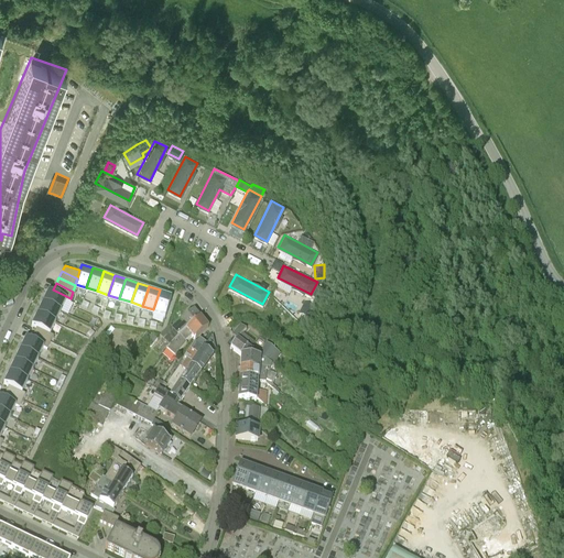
[(47,287),(42,298),(61,307),(66,296),(53,290),(47,287)]
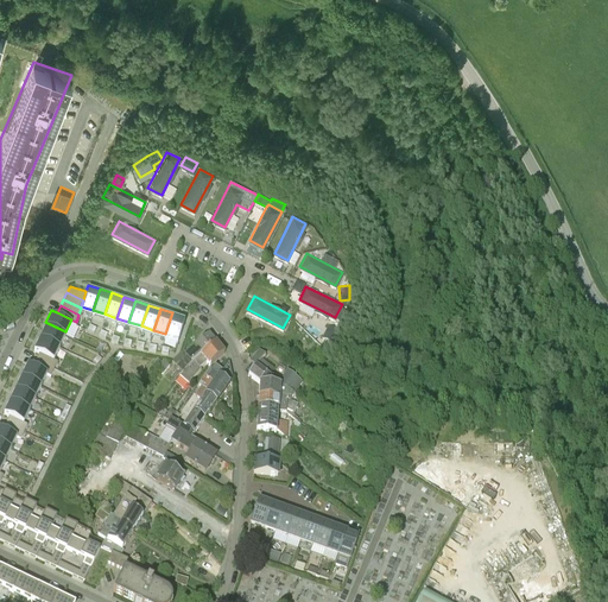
[(172,312),(165,334),(177,338),(184,317),(172,312)]
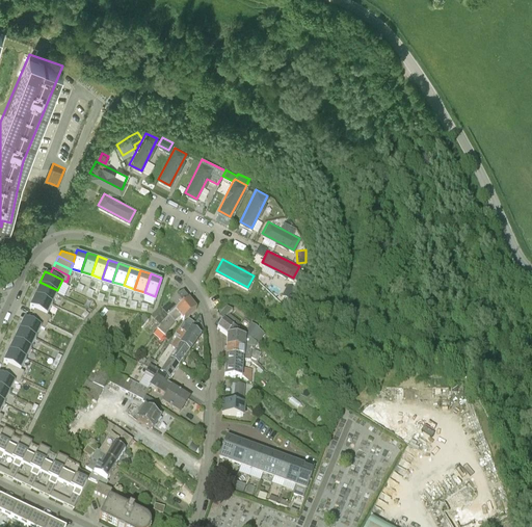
[(40,282),(34,293),(52,301),(57,290),(40,282)]
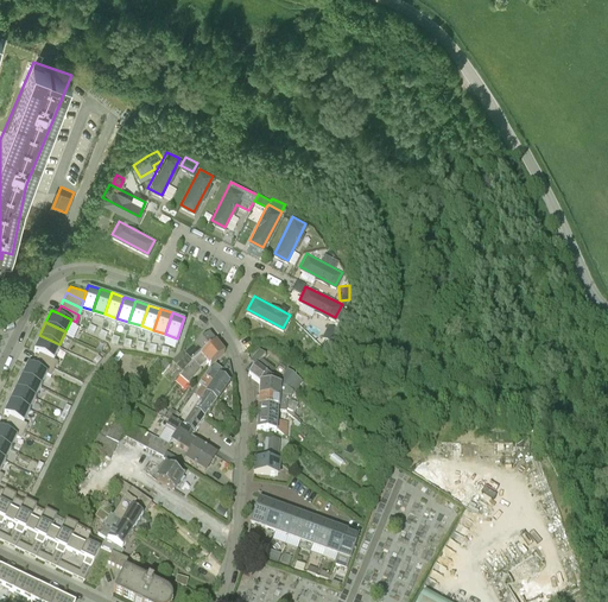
[(324,335),(328,337),(330,338),(337,327),(328,322),(322,334),(324,335)]
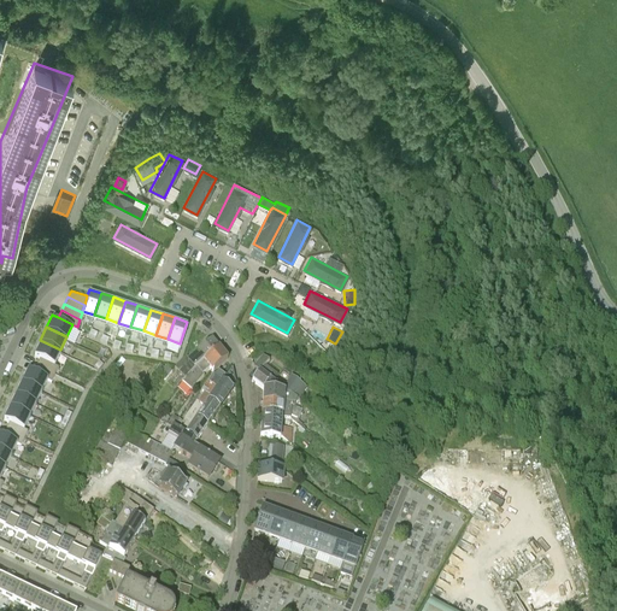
[(188,369),(189,370),(195,363),(218,342),(211,335),(197,348),(188,354),(186,351),(175,362),(186,372),(188,369)]
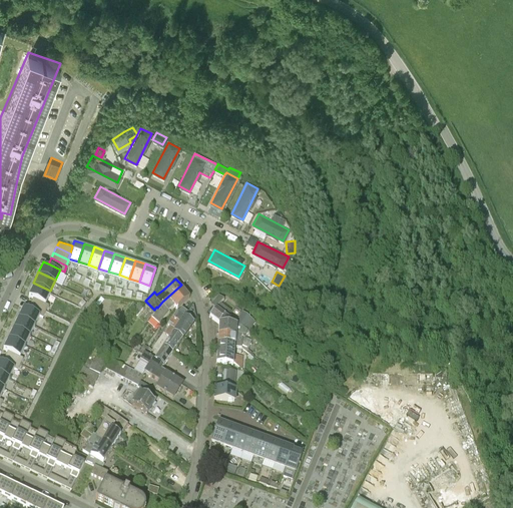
[(33,283),(28,293),(33,295),(30,301),(45,308),(48,302),(45,301),(50,291),(33,283)]
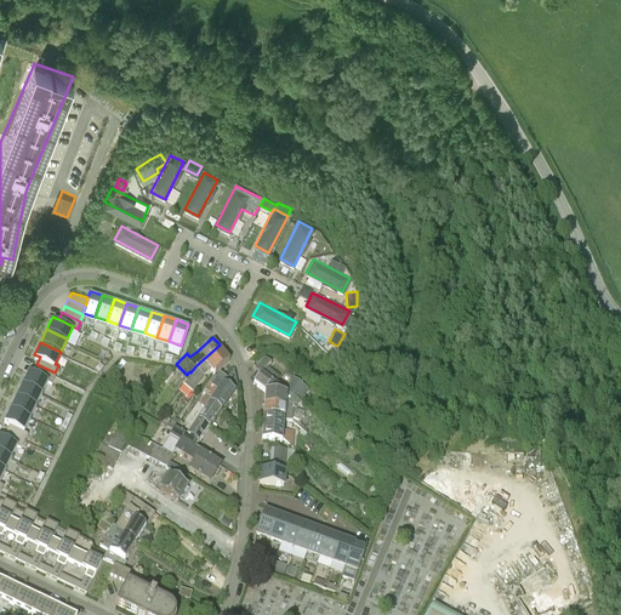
[(214,369),(229,357),(220,345),(197,365),(191,373),(189,371),(187,375),(182,380),(192,388),(205,374),(204,373),(211,366),(214,369)]
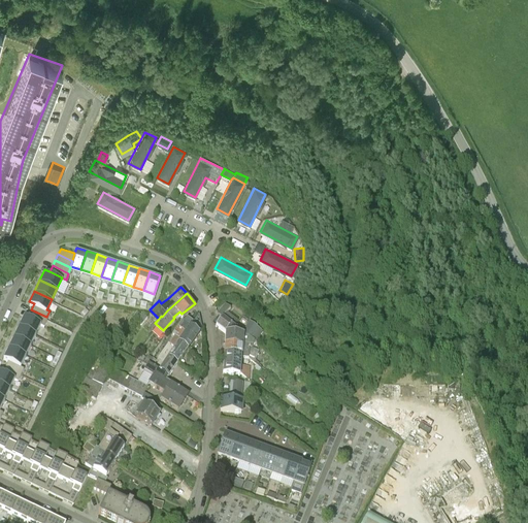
[(225,300),(217,309),(222,314),(216,322),(225,329),(242,331),(242,329),(236,325),(231,321),(234,317),(226,309),(230,304),(225,300)]
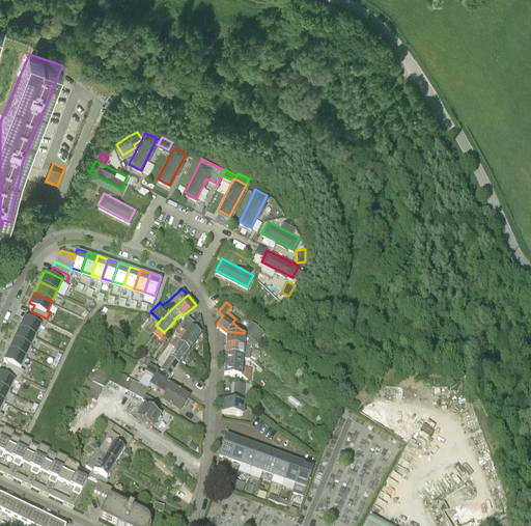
[(142,323),(147,315),(139,309),(134,316),(142,323)]
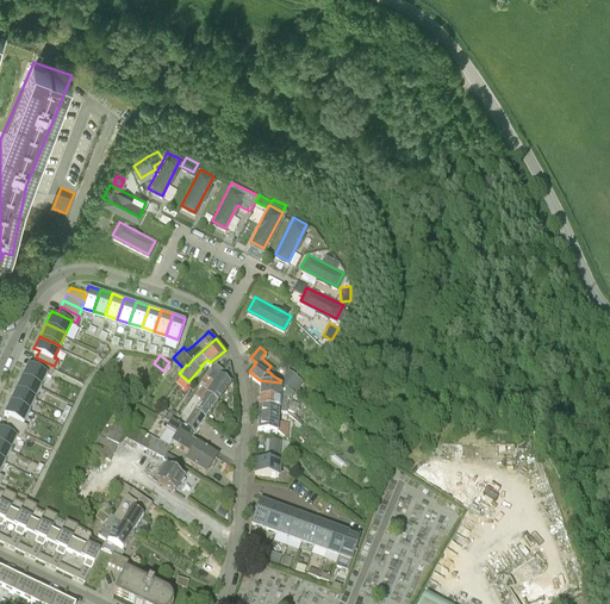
[(27,362),(22,374),(41,384),(47,372),(50,373),(54,366),(36,357),(32,365),(27,362)]
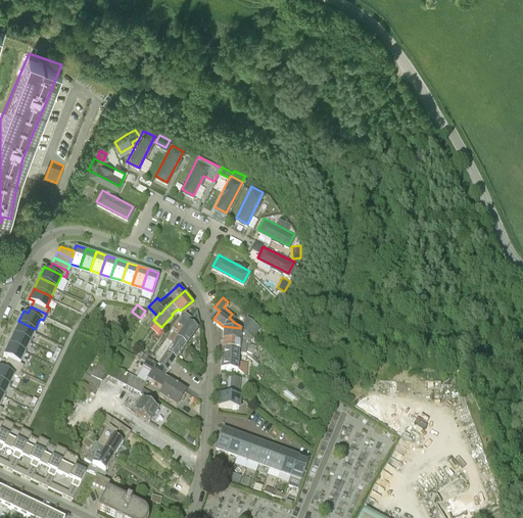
[(158,363),(167,350),(177,336),(190,317),(184,313),(181,316),(180,315),(170,328),(171,329),(169,330),(170,331),(165,336),(167,336),(154,354),(151,351),(147,358),(158,363)]
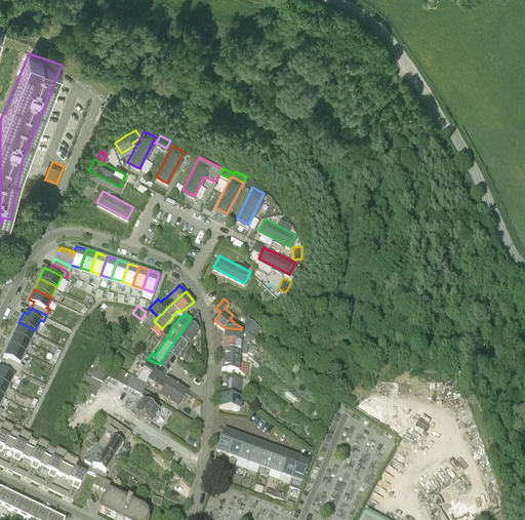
[(191,318),(177,337),(187,344),(197,328),(196,327),(200,323),(196,320),(198,318),(194,315),(191,318)]
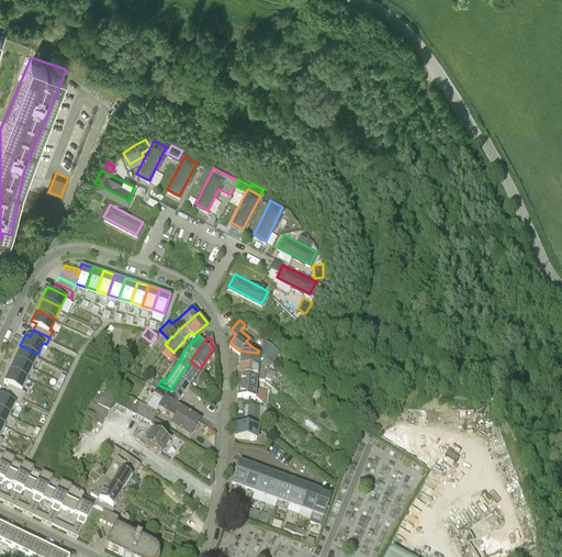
[(270,359),(272,360),(279,348),(266,338),(258,351),(270,359)]
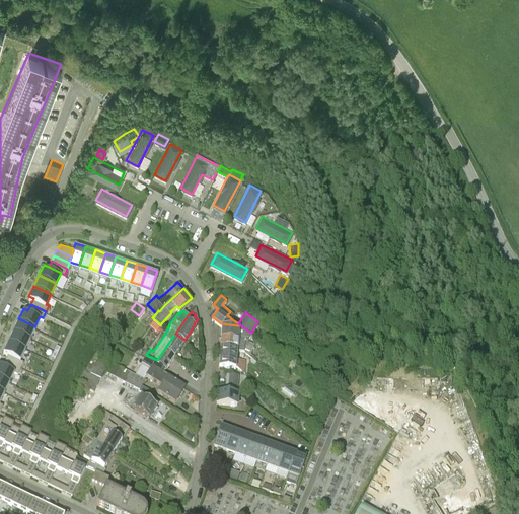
[(18,318),(13,328),(29,337),(34,326),(18,318)]
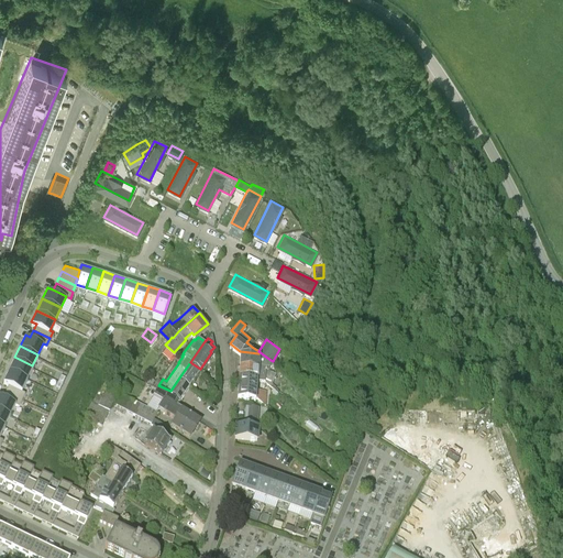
[(240,351),(240,365),(268,368),(268,367),(271,360),(258,351),(258,353),(240,351)]
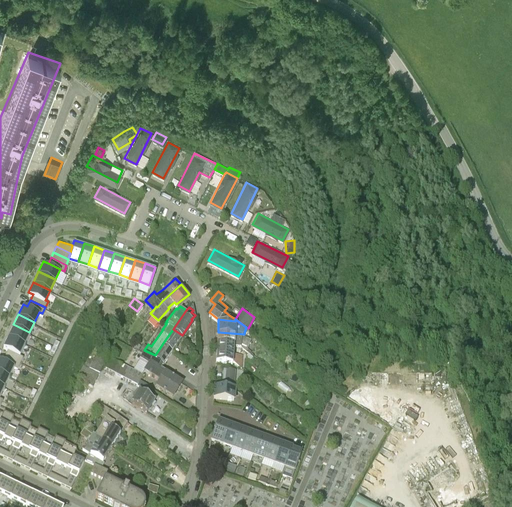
[(13,324),(8,335),(24,343),(29,332),(13,324)]
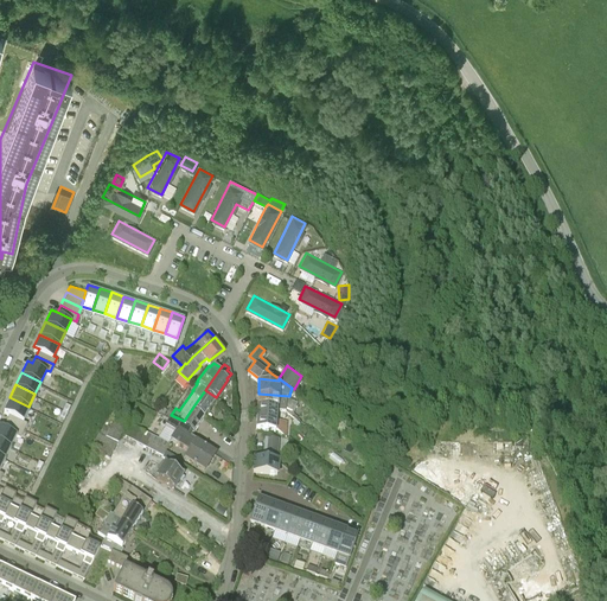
[(193,407),(204,414),(216,397),(205,390),(193,407)]
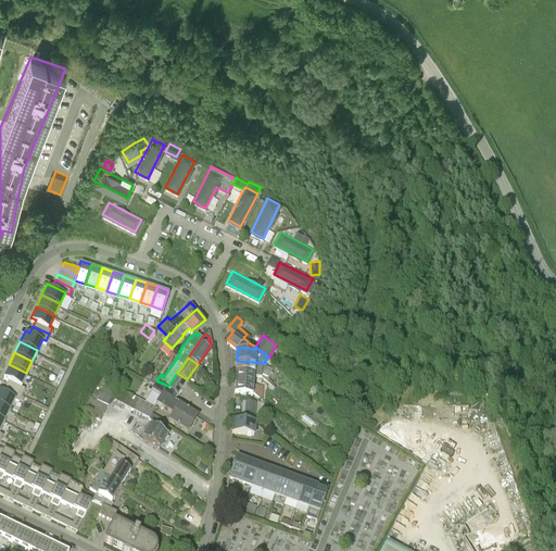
[(265,363),(237,361),(236,370),(253,370),(253,373),(261,373),(272,382),(273,378),(269,375),(273,365),(265,362),(265,363)]
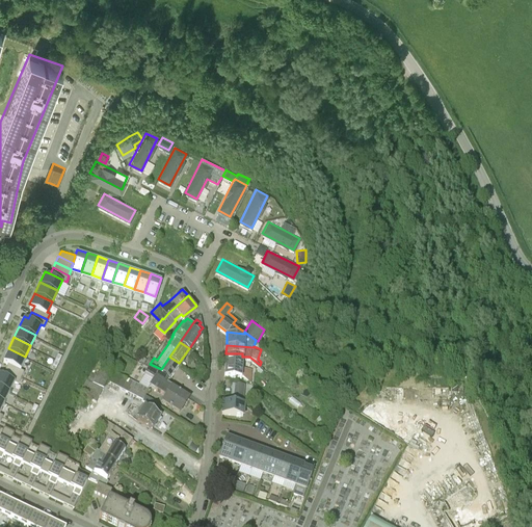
[(8,348),(3,359),(7,361),(5,367),(21,374),(24,368),(21,366),(25,357),(8,348)]
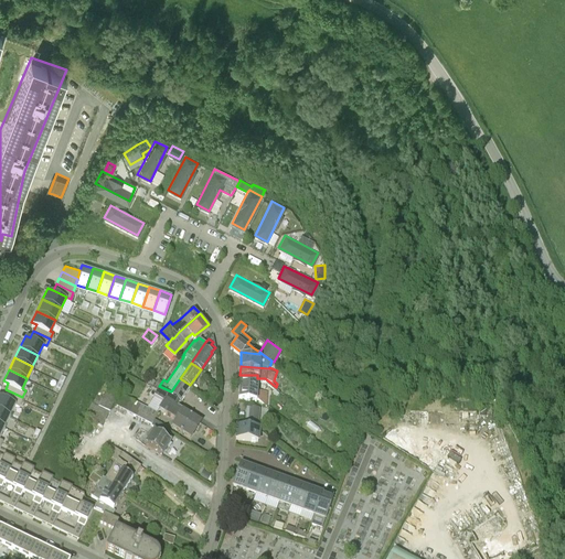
[(361,385),(372,395),(377,389),(377,390),(385,383),(375,374),(369,382),(366,379),(361,385)]
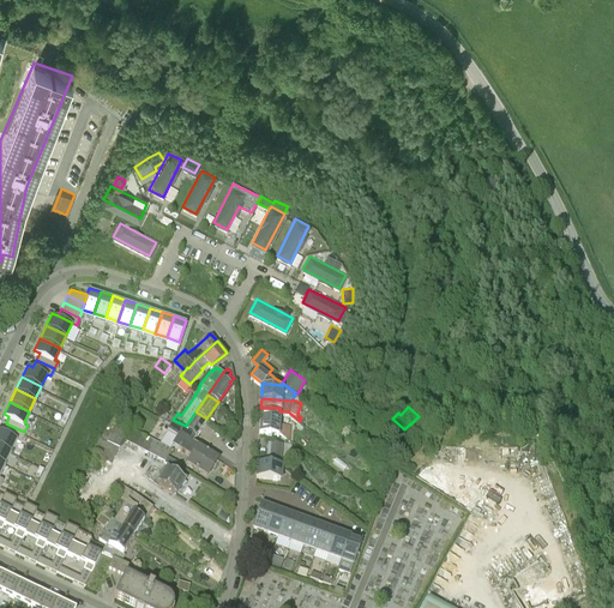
[(280,408),(260,408),(259,431),(280,431),(278,429),(280,421),(280,411),(280,408)]
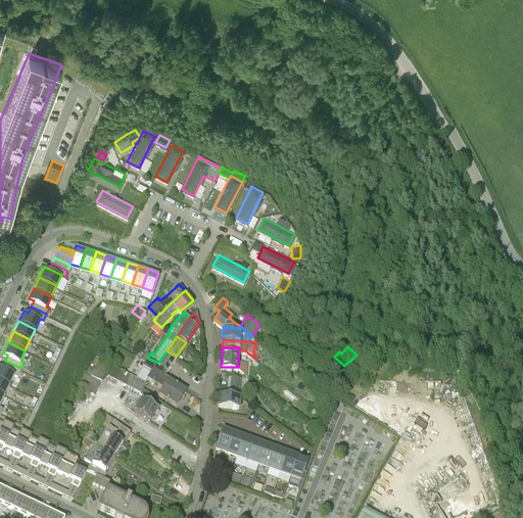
[(176,357),(167,350),(158,363),(147,358),(143,364),(151,370),(149,374),(150,375),(154,368),(162,373),(165,369),(167,370),(176,357)]
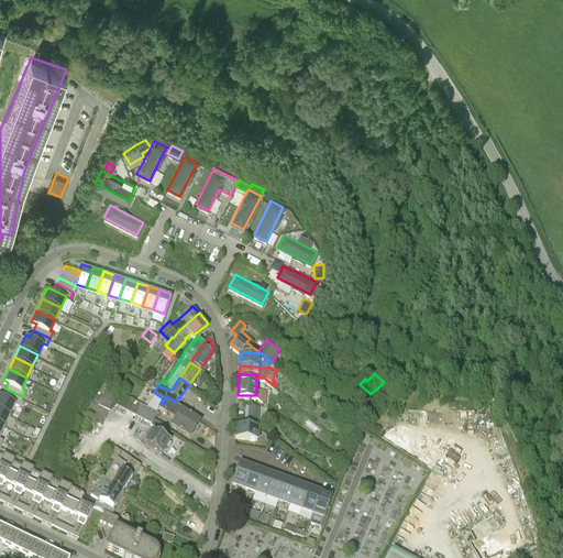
[(145,431),(148,434),(144,440),(161,451),(169,438),(158,430),(164,422),(154,415),(157,408),(133,396),(103,381),(85,411),(101,423),(109,408),(113,401),(151,420),(153,423),(151,426),(150,425),(145,431)]
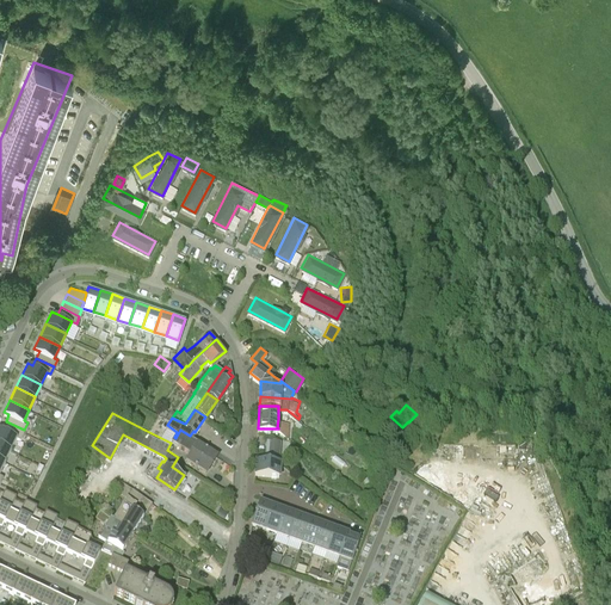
[(289,419),(278,419),(277,427),(288,436),(289,419)]
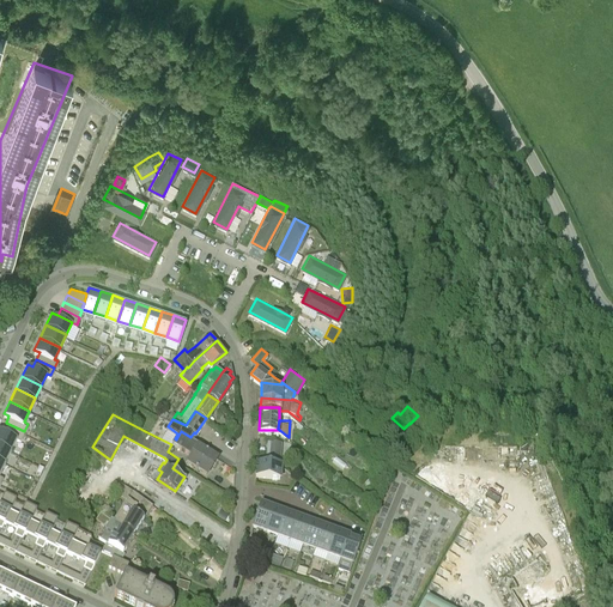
[(0,428),(0,443),(11,449),(17,437),(20,438),(24,431),(6,423),(2,429),(0,428)]
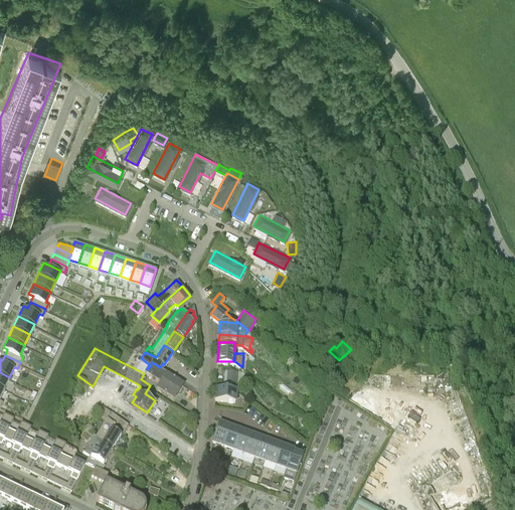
[(157,384),(173,395),(182,381),(160,367),(152,362),(148,369),(151,371),(149,373),(160,379),(157,384)]
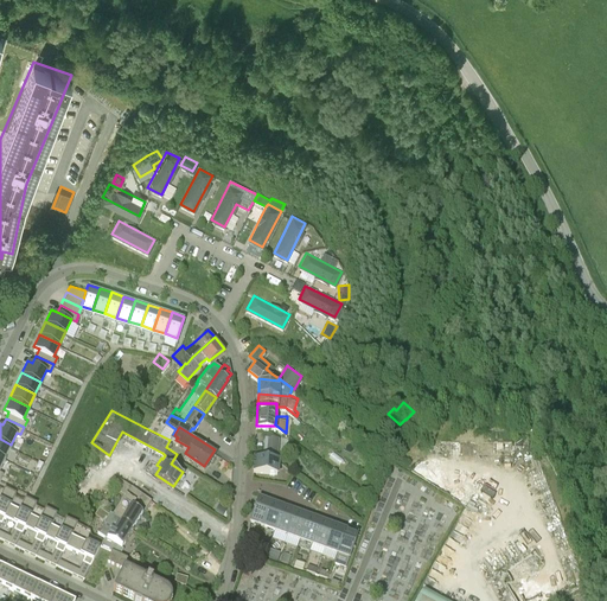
[(263,446),(278,447),(279,435),(264,434),(263,446)]
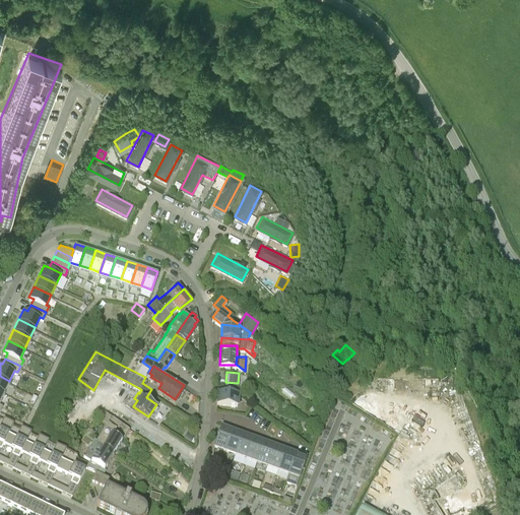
[(0,376),(0,389),(4,391),(9,381),(0,376)]
